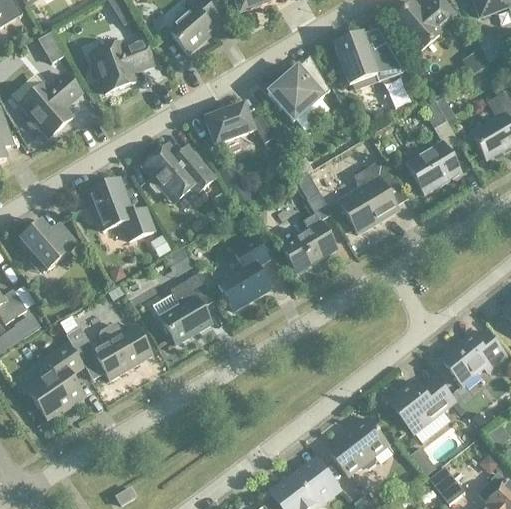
[(0,0),(0,28),(23,15),(14,0),(0,0)]
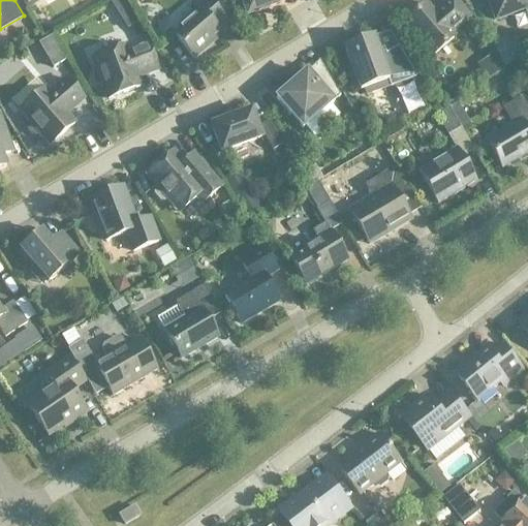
[(129,3),(127,0),(112,0),(118,10),(129,3)]
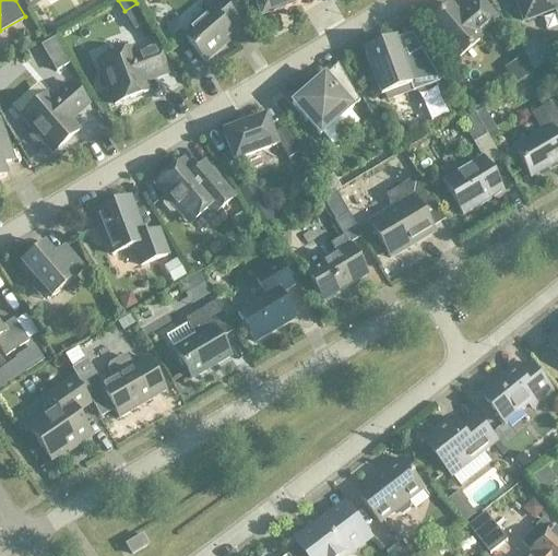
[(216,0),(209,7),(212,10),(183,34),(205,60),(221,47),(217,43),(232,31),(227,25),(237,16),(223,0),(216,0)]
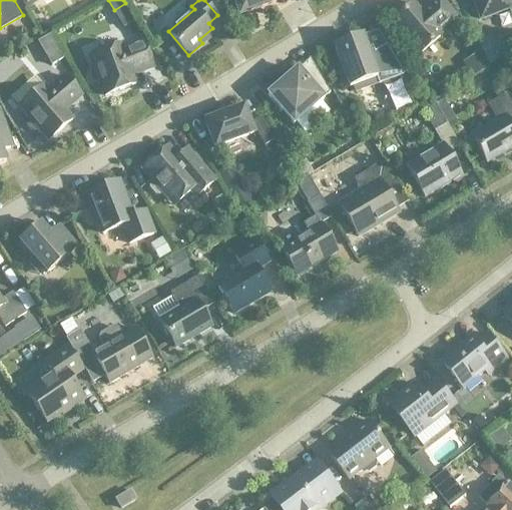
[(234,0),(239,14),(256,8),(254,6),(260,3),(261,6),(277,0),(234,0)]
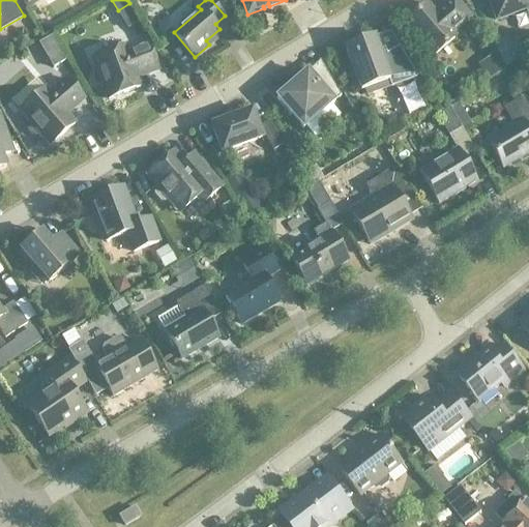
[(405,21),(434,54),(456,35),(452,32),(471,16),(458,0),(448,0),(440,7),(441,9),(437,13),(427,2),(405,21)]
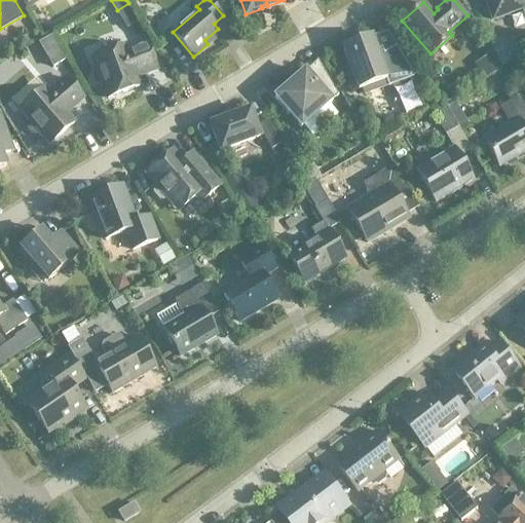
[(524,6),(524,7),(524,0),(486,0),(493,17),(524,6)]
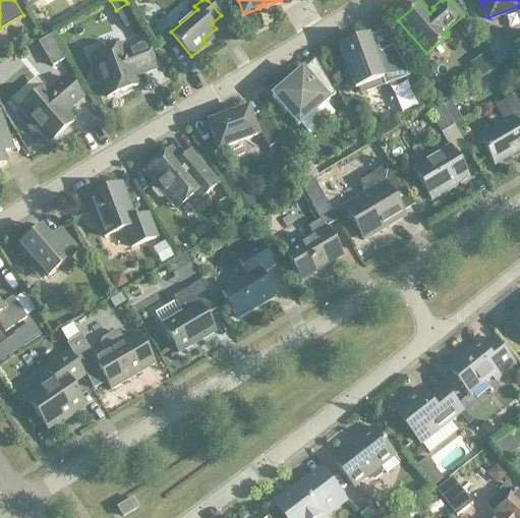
[(52,33),(40,39),(46,50),(58,43),(52,33)]
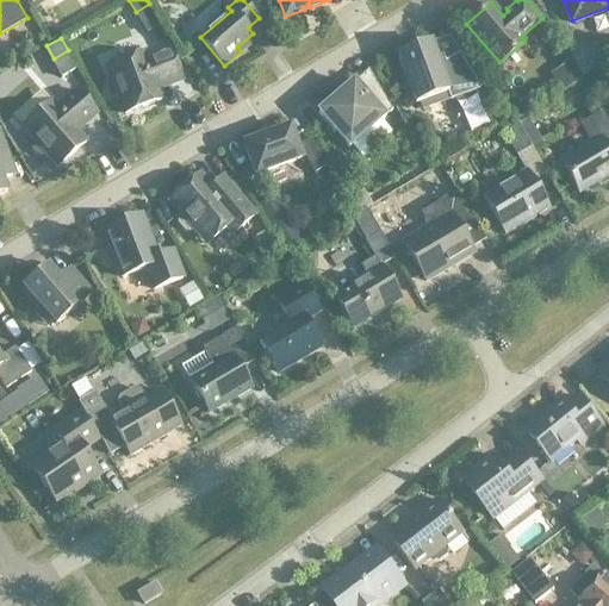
[(482,87),(460,51),(446,60),(443,54),(436,56),(430,41),(397,52),(416,101),(421,100),(424,106),(451,97),(451,98),(482,87)]
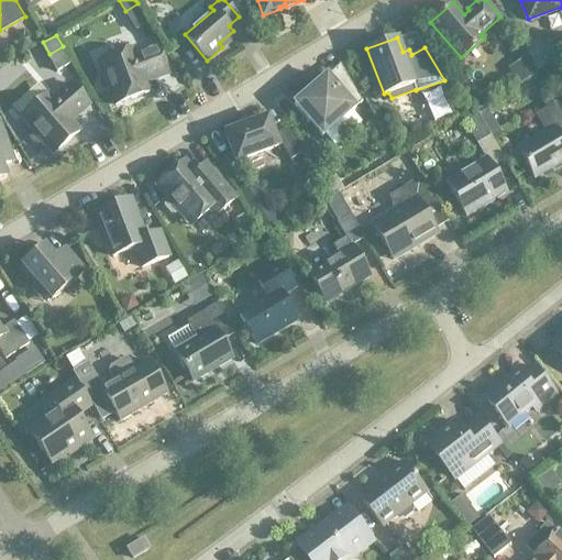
[(539,41),(526,48),(538,69),(561,55),(561,48),(558,42),(544,50),(539,41)]
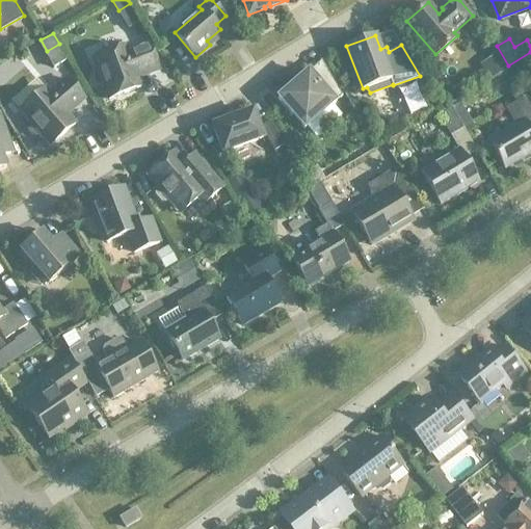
[(143,71),(144,73),(159,68),(150,44),(129,52),(126,44),(94,56),(99,69),(96,72),(95,75),(96,79),(98,82),(101,84),(105,85),(109,98),(141,85),(136,74),(143,71)]
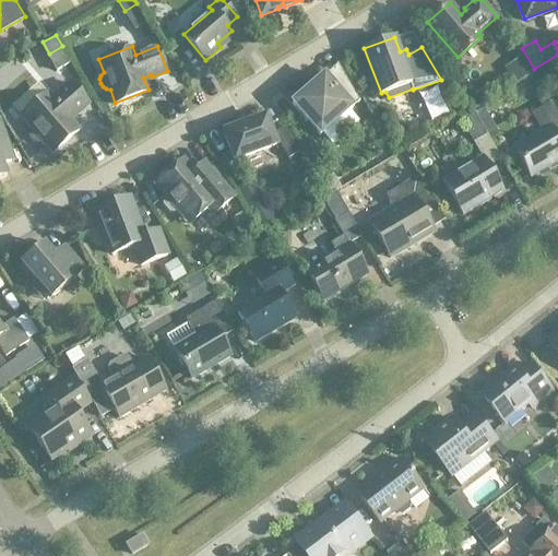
[(339,62),(325,72),(292,102),(320,133),(359,99),(339,62)]
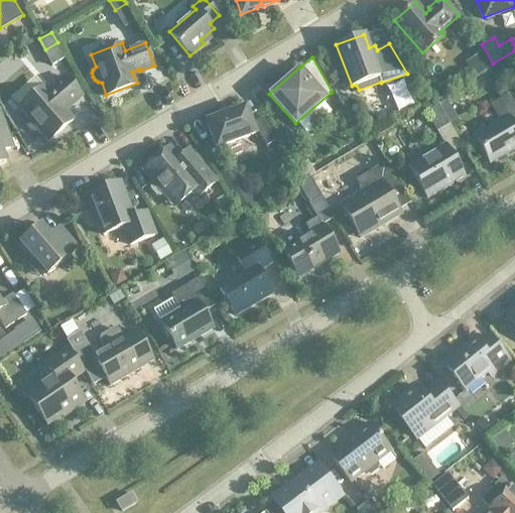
[(506,76),(500,65),(487,72),(491,80),(496,82),(506,76)]
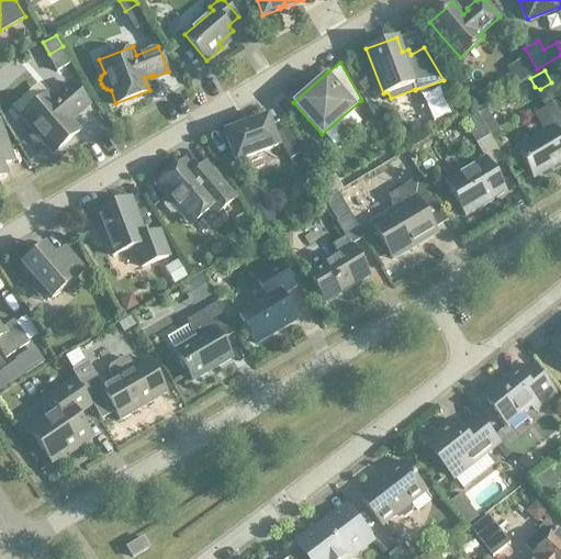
[(31,127),(31,129),(30,131),(30,135),(32,138),(35,141),(38,142),(43,141),(53,153),(80,129),(70,118),(77,112),(78,114),(90,103),(71,81),(53,97),(48,91),(21,115),(31,127)]
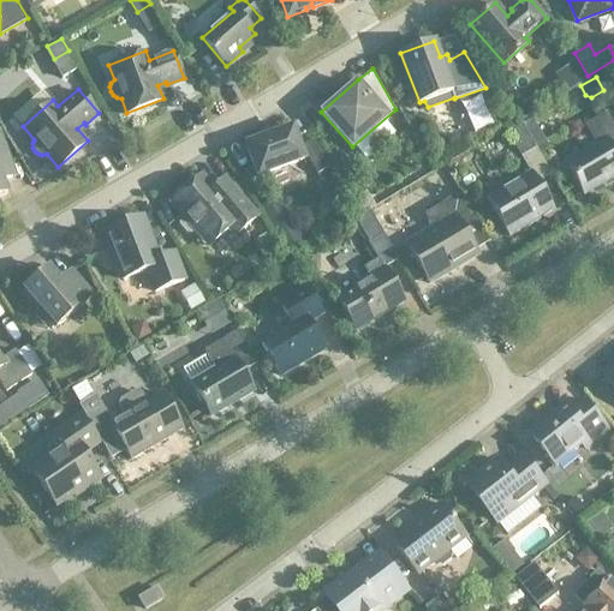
[(482,96),(465,102),(476,129),(492,123),(482,96)]
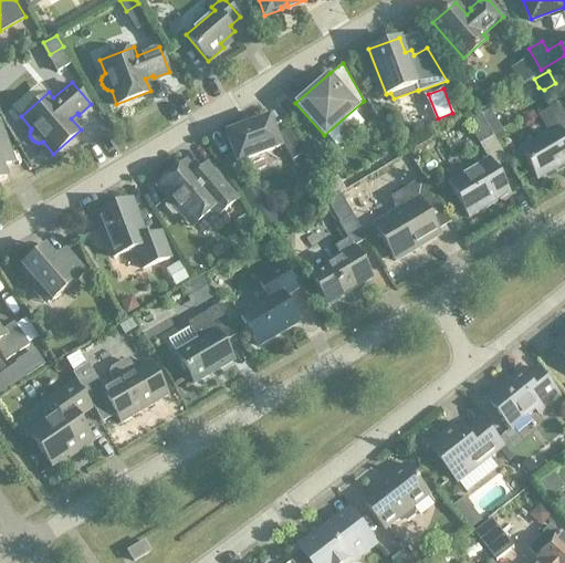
[(564,137),(562,132),(563,132),(564,131),(564,110),(560,101),(539,114),(548,132),(520,148),(537,178),(564,160),(564,137)]
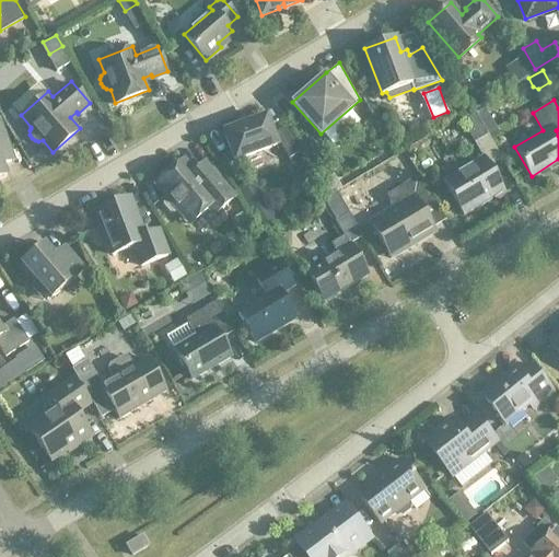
[(461,117),(475,141),(488,134),(474,109),(461,117)]
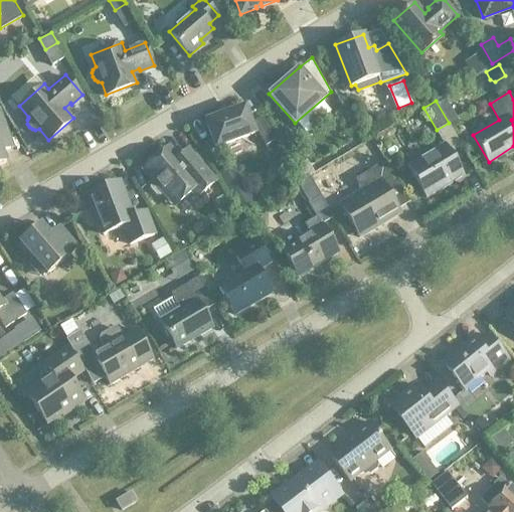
[(265,115),(252,122),(251,123),(244,106),(206,121),(216,147),(254,132),(258,131),(267,145),(279,138),(265,115)]
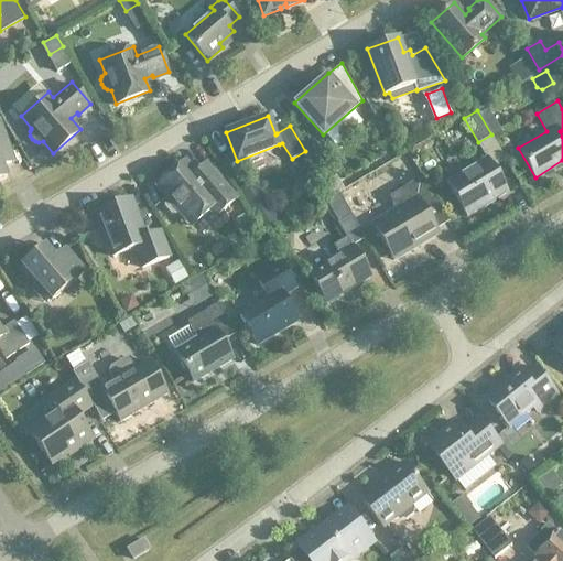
[(0,179),(7,176),(2,164),(14,160),(0,120),(0,179)]
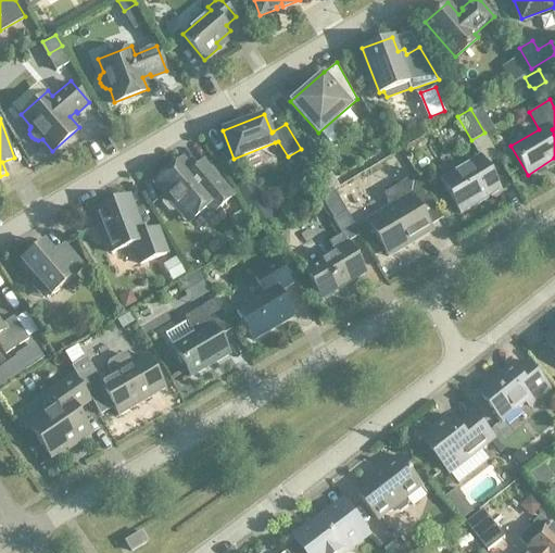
[(488,135),(496,129),(491,118),(481,124),(488,135)]
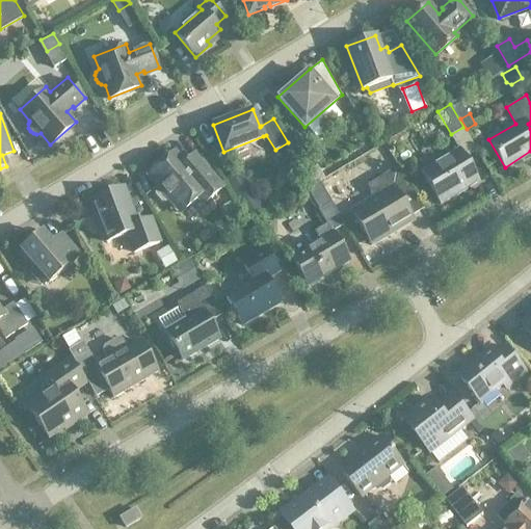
[(441,203),(479,180),(465,157),(477,150),(463,127),(451,134),(459,148),(422,170),(441,203)]
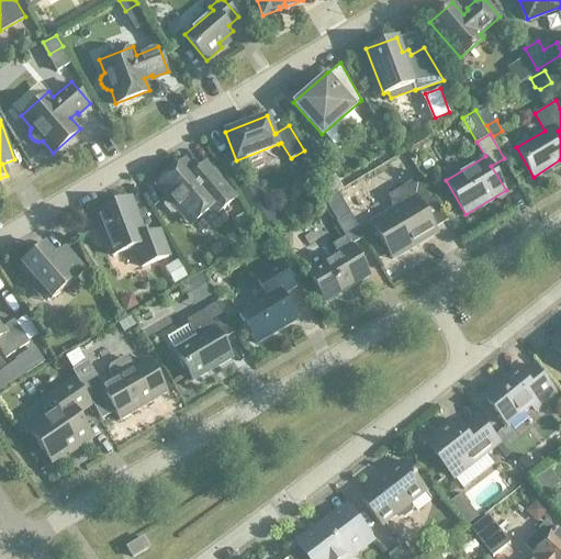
[(304,153),(292,159),(304,181),(316,175),(304,153)]
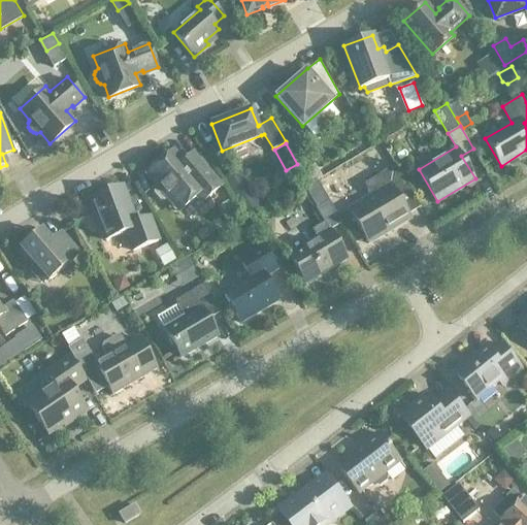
[(168,196),(175,204),(179,209),(200,193),(205,199),(222,185),(193,151),(183,161),(173,150),(147,172),(158,185),(155,188),(155,192),(161,198),(165,199),(168,196)]
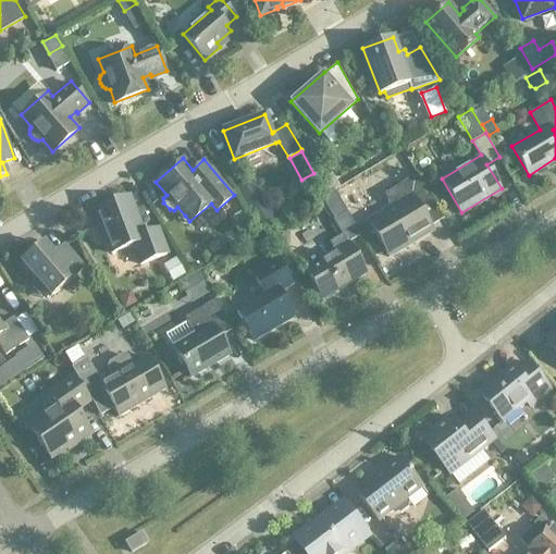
[(420,207),(433,198),(418,173),(384,193),(392,206),(368,220),(390,255),(433,229),(420,207)]
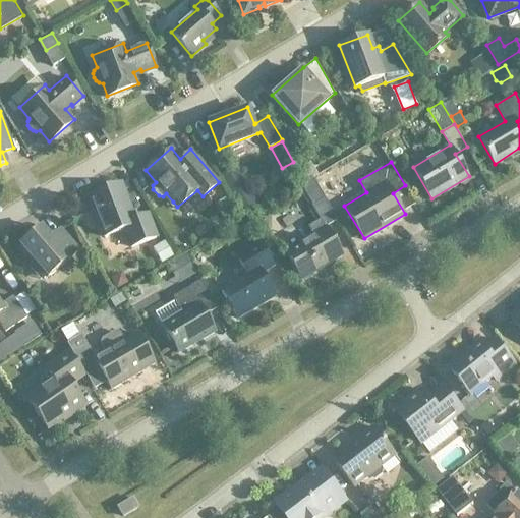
[(312,176),(300,183),(313,205),(326,197),(312,176)]
